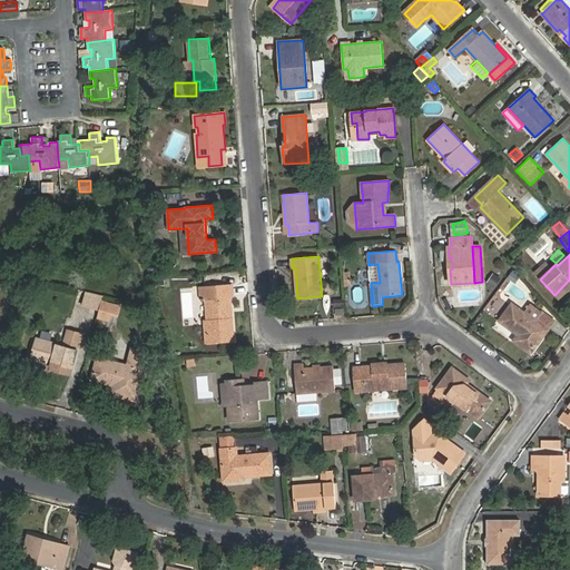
[(509,277),(516,283),(520,276),(513,271),(509,277)]
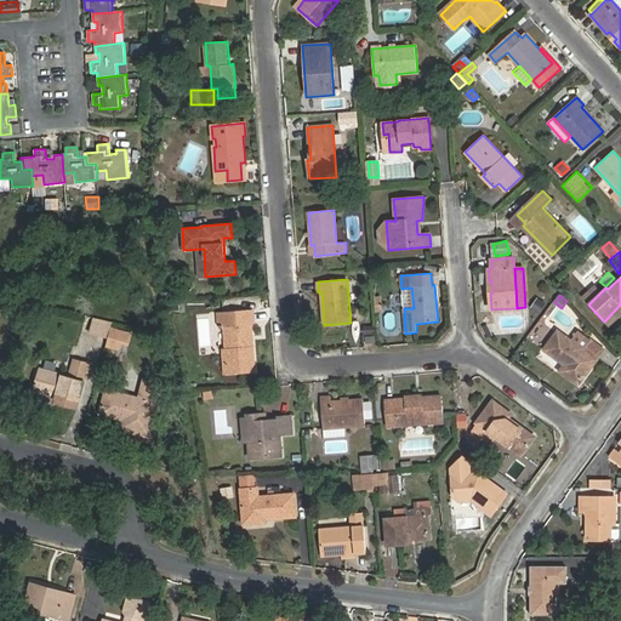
[(252,336),(251,324),(254,324),(254,312),(218,314),(218,326),(224,326),(226,349),(223,351),(223,362),(231,368),(239,366),(239,372),(255,371),(254,348),(250,348),(249,337),(252,336)]
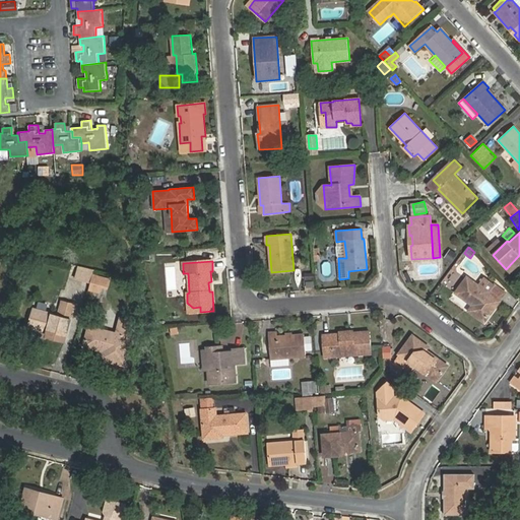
[(94,270),(78,265),(73,279),(89,283),(94,270)]
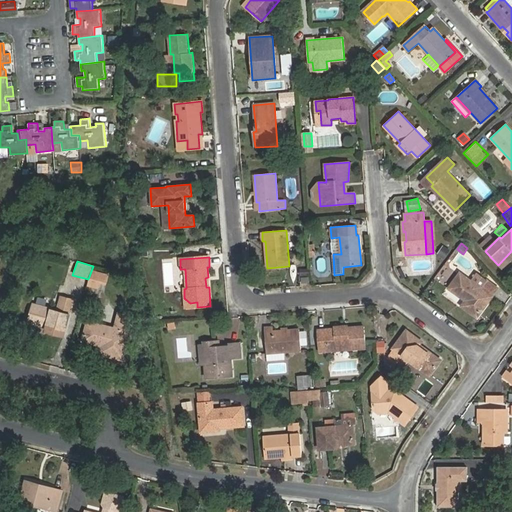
[(88,279),(87,284),(96,287),(98,280),(100,273),(91,270),(88,279)]
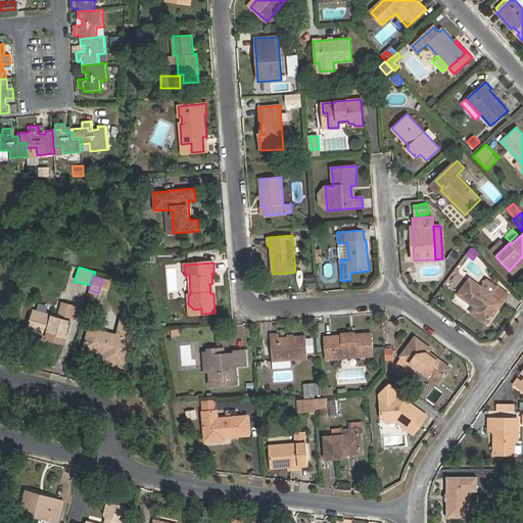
[(109,281),(102,279),(100,286),(107,287),(109,281)]
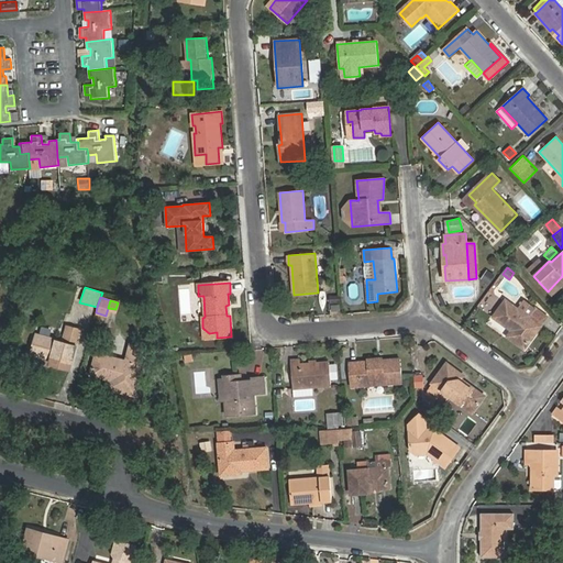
[(525,349),(548,317),(534,308),(528,316),(506,300),(494,317),(511,330),(508,337),(525,349)]
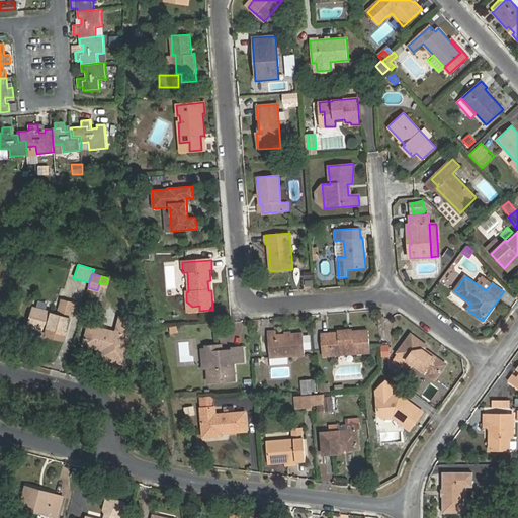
[(32,308),(27,326),(66,336),(74,304),(62,300),(58,314),(32,308)]
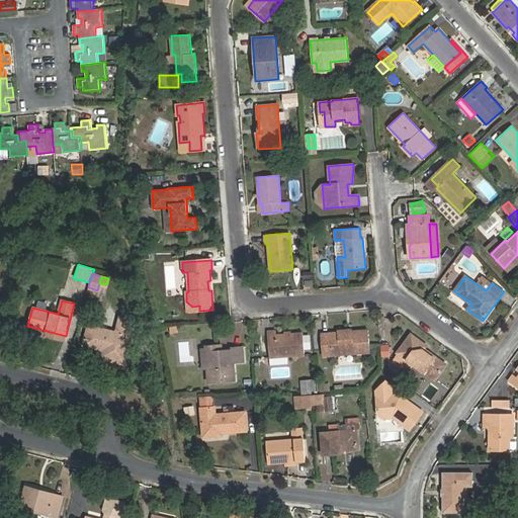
[(83,345),(106,351),(104,359),(124,364),(137,322),(119,317),(116,332),(89,325),(83,345)]
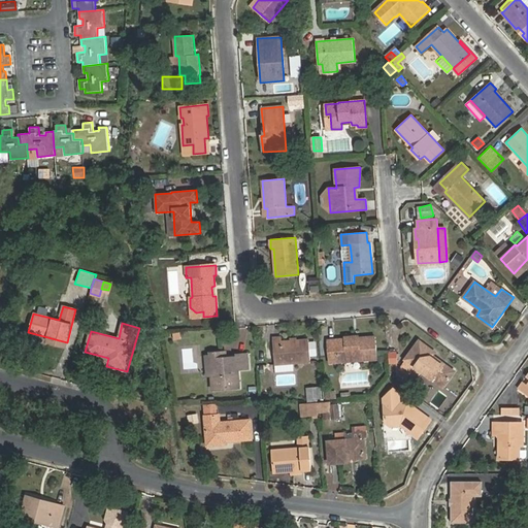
[(343,339),(327,340),(328,363),(377,359),(375,336),(360,338),(359,336),(343,337),(343,339)]
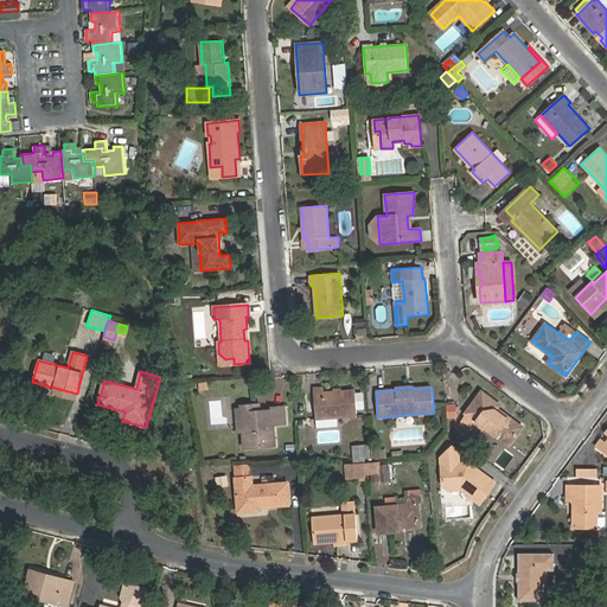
[(313,390),(315,419),(357,416),(356,390),(324,393),(324,389),(313,390)]
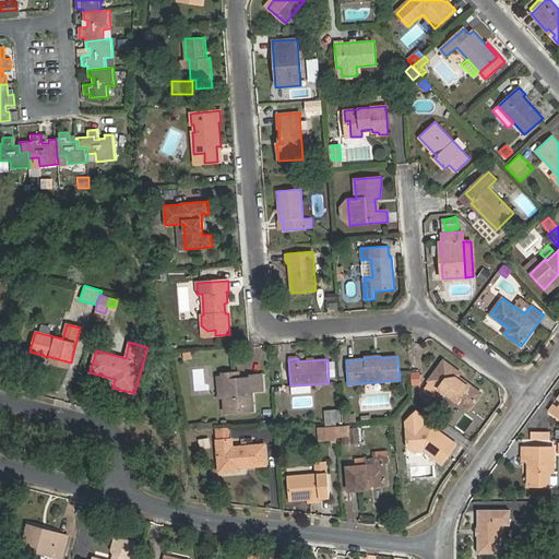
[(440,403),(447,394),(468,411),(482,393),(459,377),(461,373),(443,360),(428,381),(430,382),(421,394),(425,396),(427,393),(440,403)]
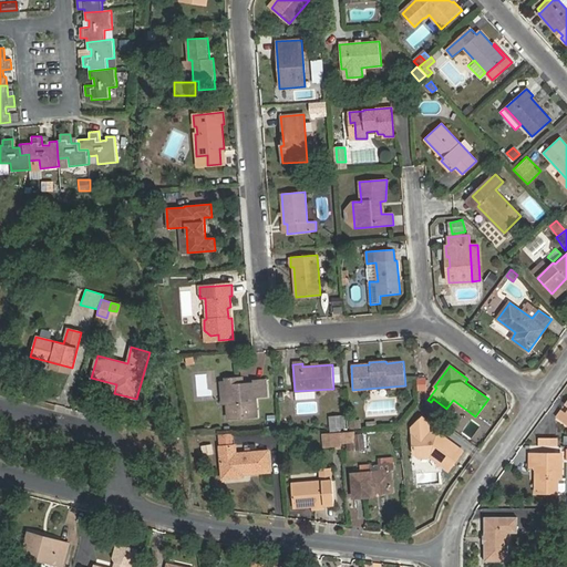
[(254,381),(254,383),(244,383),(236,384),(236,378),(225,379),(225,382),(220,382),(222,404),(227,404),(228,419),(258,416),(256,397),(267,397),(266,380),(254,381)]
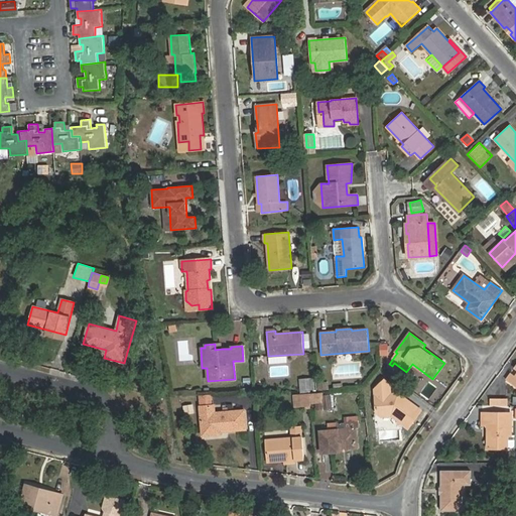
[(515,375),(515,376),(512,373),(507,380),(515,386),(515,375)]
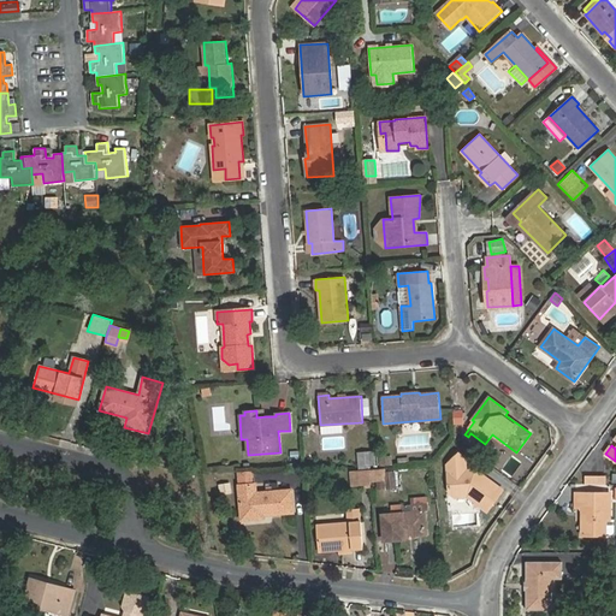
[(373,451),(357,451),(357,467),(373,467),(373,451)]
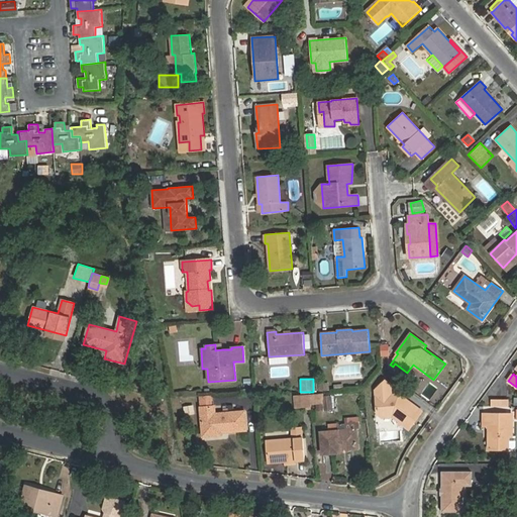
[(399,394),(392,395),(391,386),(385,381),(376,390),(376,395),(378,413),(383,417),(393,416),(409,429),(422,411),(399,394)]
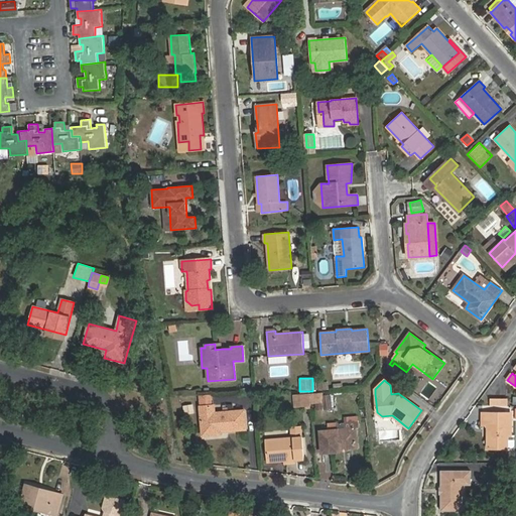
[(310,405),(319,405),(318,393),(309,394),(310,405)]
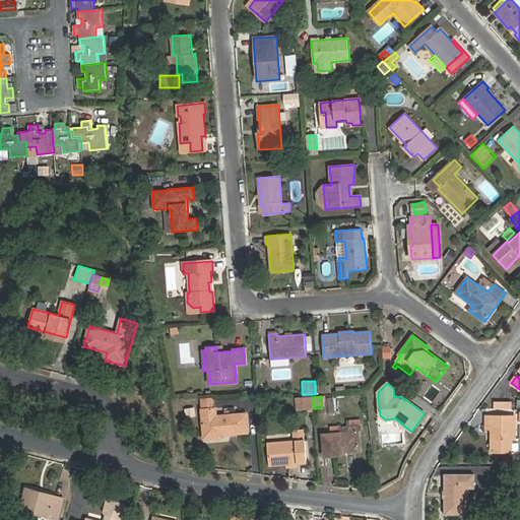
[(297,410),(313,408),(312,397),(296,398),(297,410)]
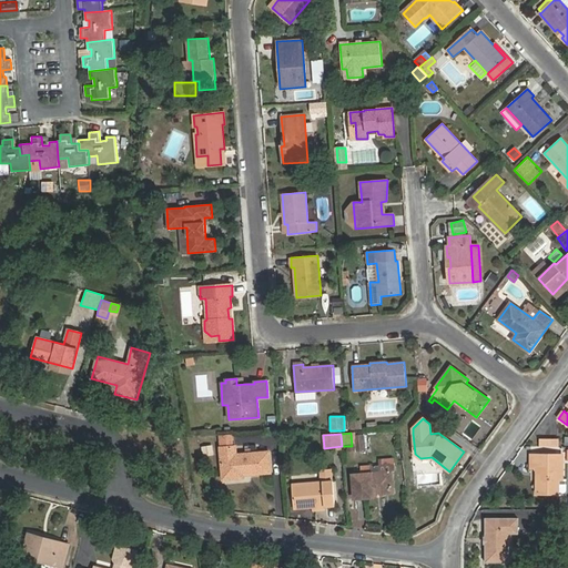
[(270,452),(236,454),(236,446),(233,435),(219,436),(220,447),(222,479),(244,478),(244,475),(271,473),(270,452)]
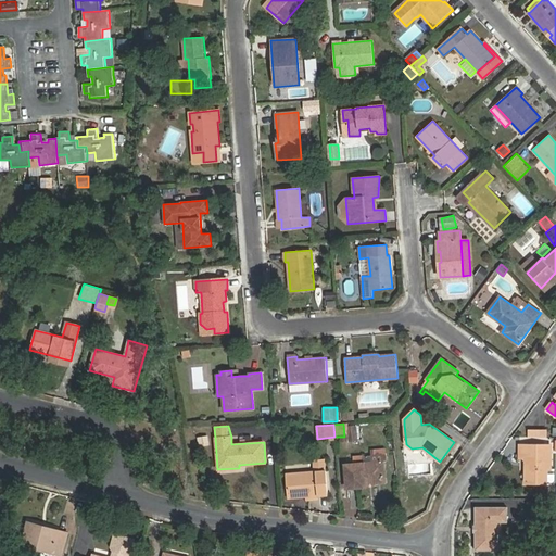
[(200,445),(209,444),(207,437),(199,438),(200,445)]
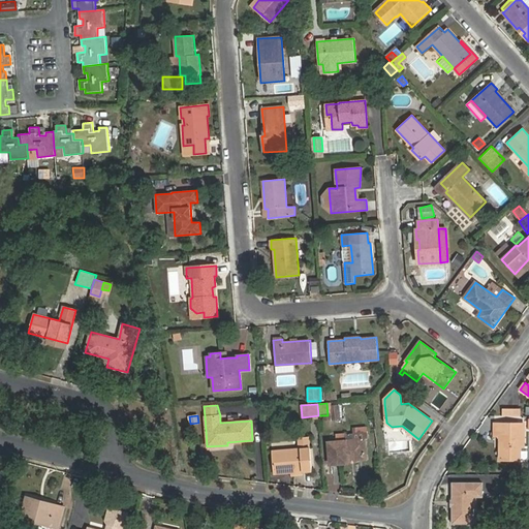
[(521,460),(520,446),(524,446),(524,424),(494,424),(494,435),(498,435),(502,438),(502,446),(500,447),(499,460),(521,460)]
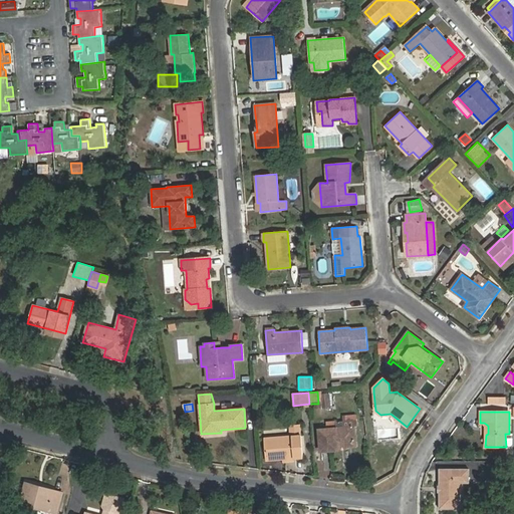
[(337,447),(355,446),(353,416),(344,417),(345,428),(319,430),(320,451),(338,450),(337,447)]
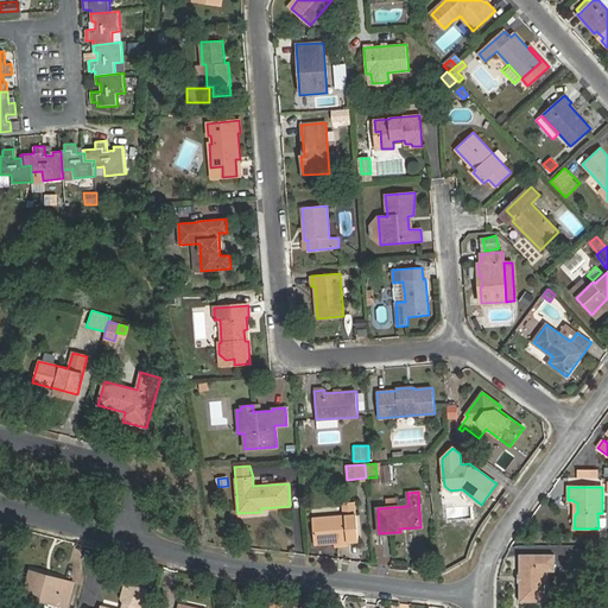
[(343,517),(356,515),(355,502),(342,504),(343,517)]
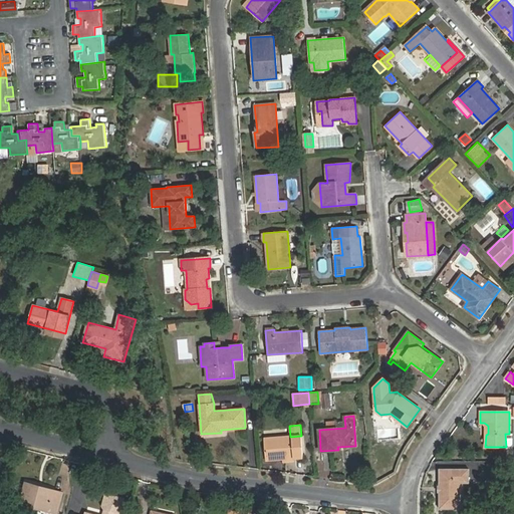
[(264,439),(266,460),(303,457),(301,436),(290,437),(264,439)]
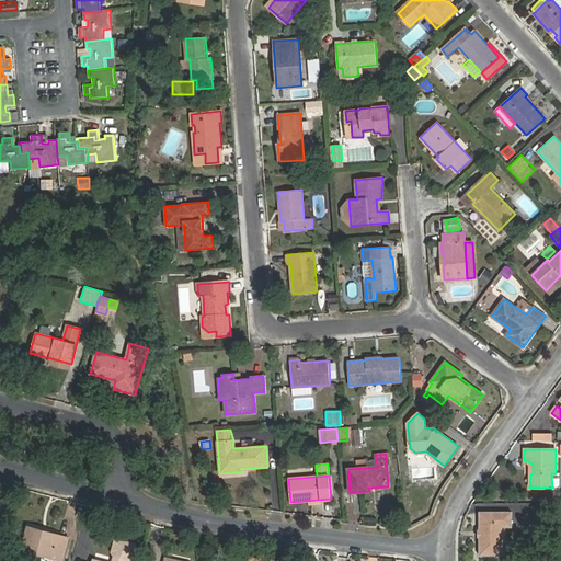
[(512,527),(512,512),(480,512),(480,556),(503,556),(503,527),(512,527)]
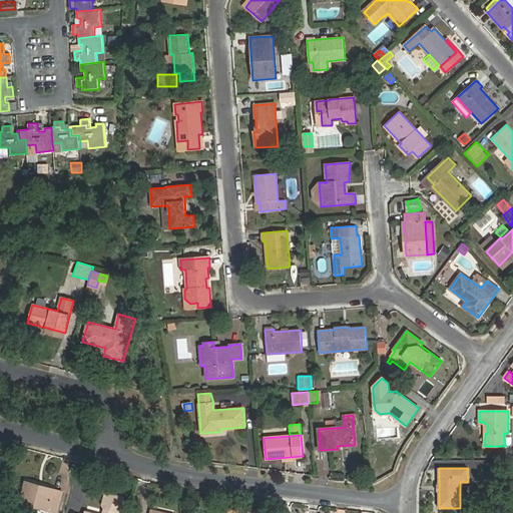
[(26,482),(20,502),(56,512),(61,492),(46,488),(45,490),(33,487),(34,484),(26,482)]
